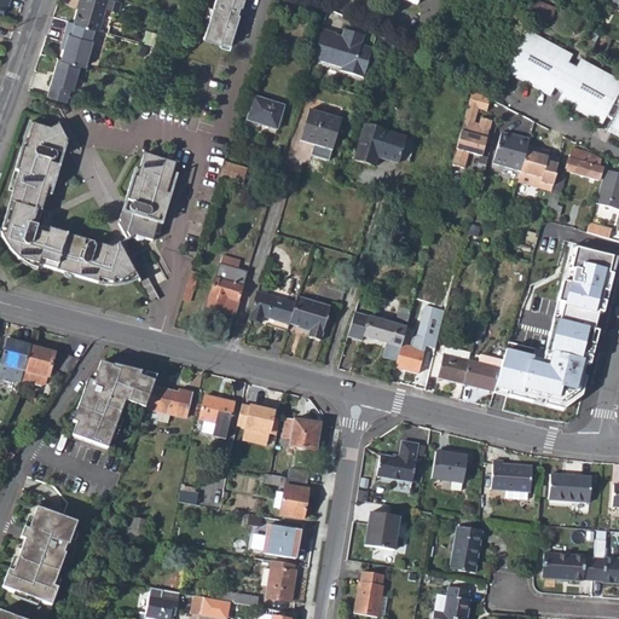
[(76,9),(71,24),(92,29),(97,30),(104,9),(116,12),(119,3),(110,0),(77,0),(77,1),(81,3),(79,9),(76,9)]
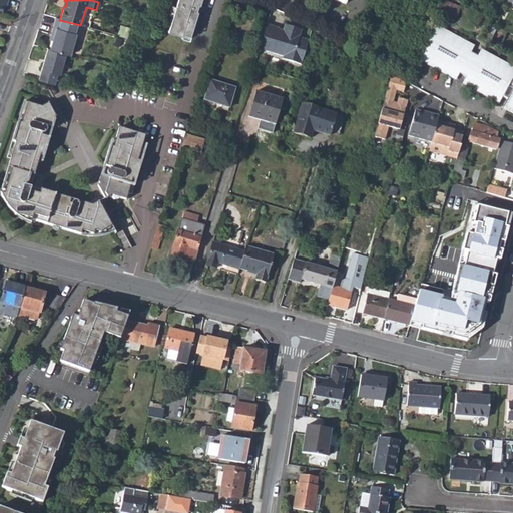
[(186,40),(195,12),(193,11),(195,5),(197,6),(198,0),(174,0),(165,32),(178,36),(178,38),(186,40)]
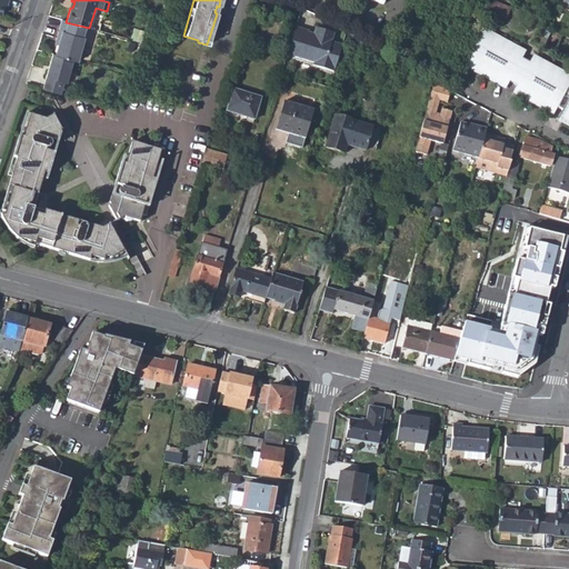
[(467,0),(463,8),(473,12),(478,0),(467,0)]
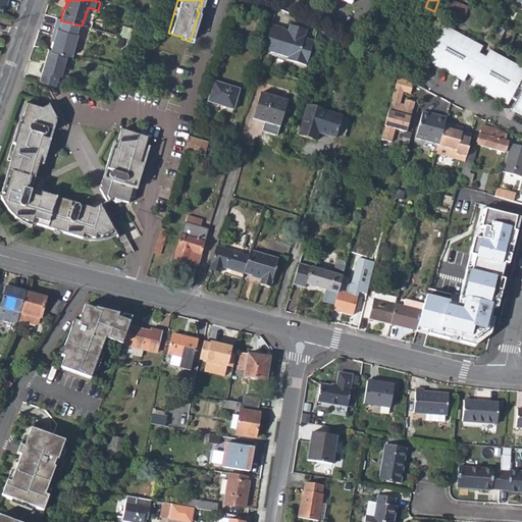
[(467,8),(452,2),(445,16),(461,22),(467,8)]
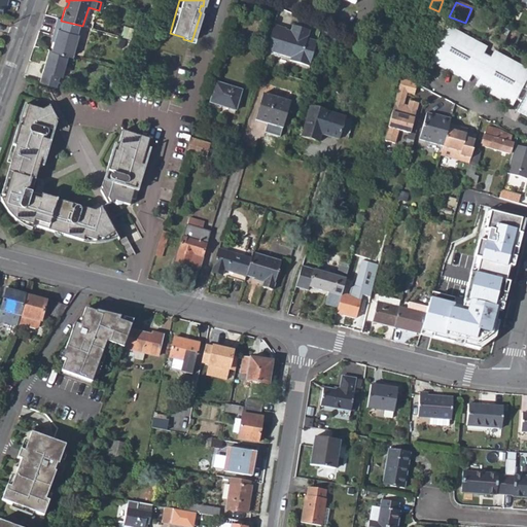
[(61,21),(57,19),(51,37),(55,38),(54,42),(50,51),(66,56),(71,57),(77,35),(76,34),(78,25),(61,21)]
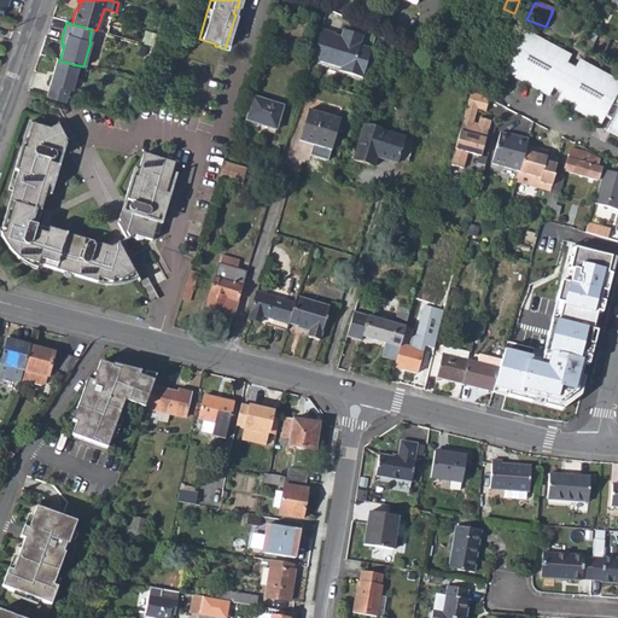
[(587,39),(594,41),(598,33),(590,29),(587,39)]
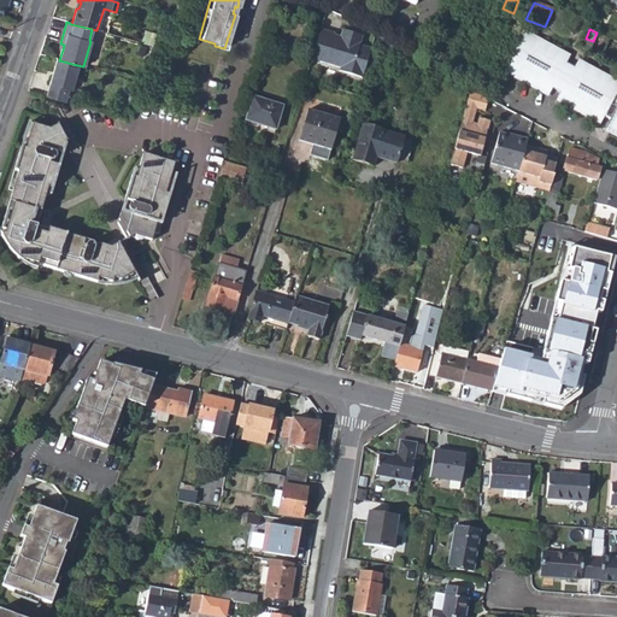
[(334,34),(319,30),(311,58),(318,60),(318,63),(339,69),(338,72),(360,80),(369,50),(358,47),(362,37),(341,31),(338,40),(333,39),(334,34)]
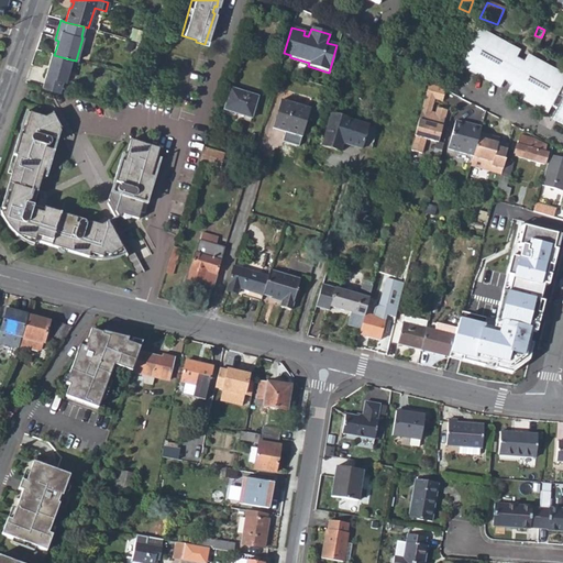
[(133,33),(131,41),(139,43),(141,35),(133,33)]
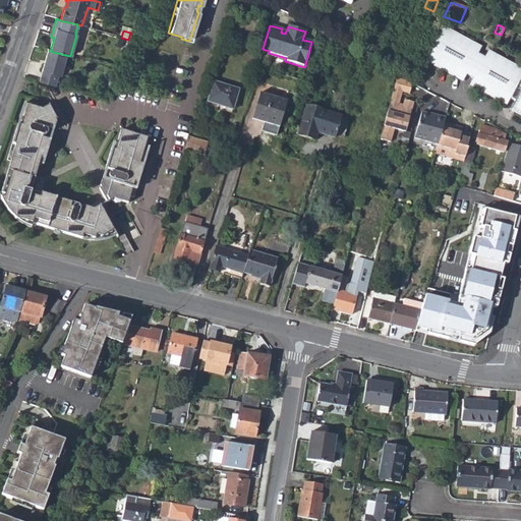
[(515,104),(510,113),(518,117),(520,118),(520,80),(520,79),(520,77),(509,71),(505,64),(501,67),(497,61),(491,63),(488,56),(481,59),(480,62),(475,59),(476,54),(472,47),(467,50),(462,42),(459,44),(455,37),(449,39),(445,32),(437,36),(425,61),(470,87),(505,106),(508,101),(515,104)]
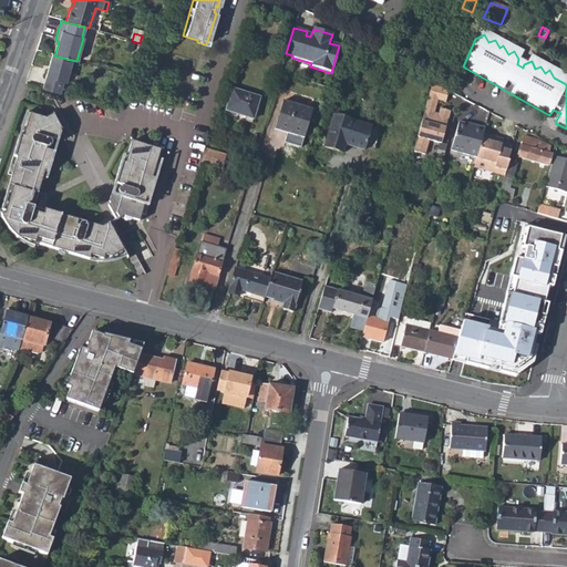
[(360,47),(362,41),(353,35),(351,42),(360,47)]
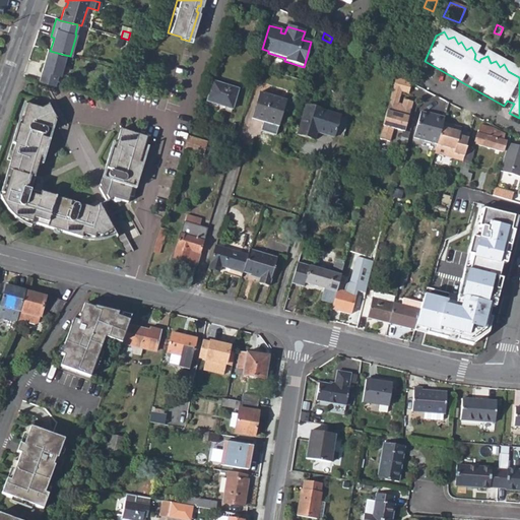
[(492,34),(489,41),(496,45),(499,38),(492,34)]
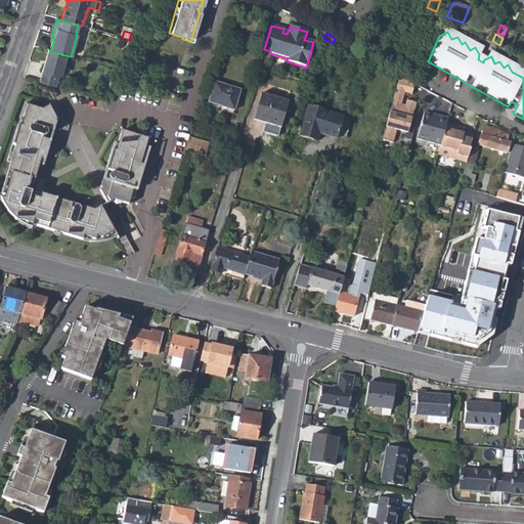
[(47,50),(38,81),(52,85),(55,75),(59,77),(66,55),(50,51),(47,50)]
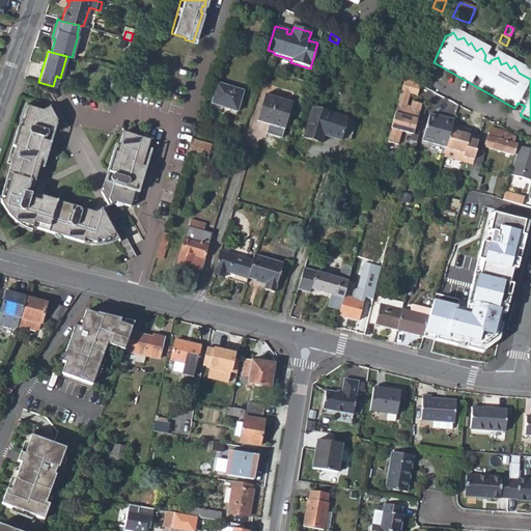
[(403,77),(386,142),(396,145),(400,132),(412,135),(420,105),(411,102),(409,109),(409,112),(403,111),(404,108),(408,95),(416,98),(419,85),(403,77)]
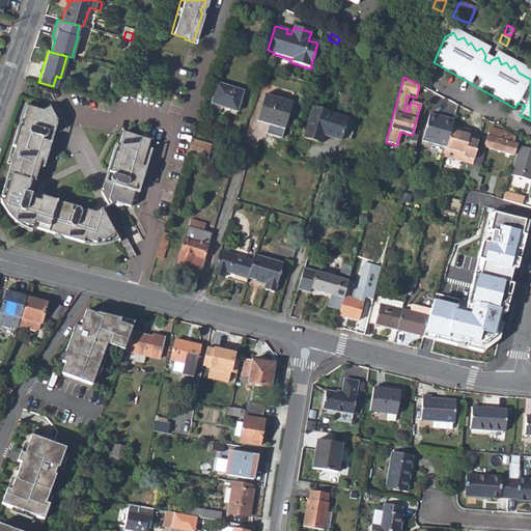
[(217,83),(211,104),(235,112),(242,91),(217,83)]
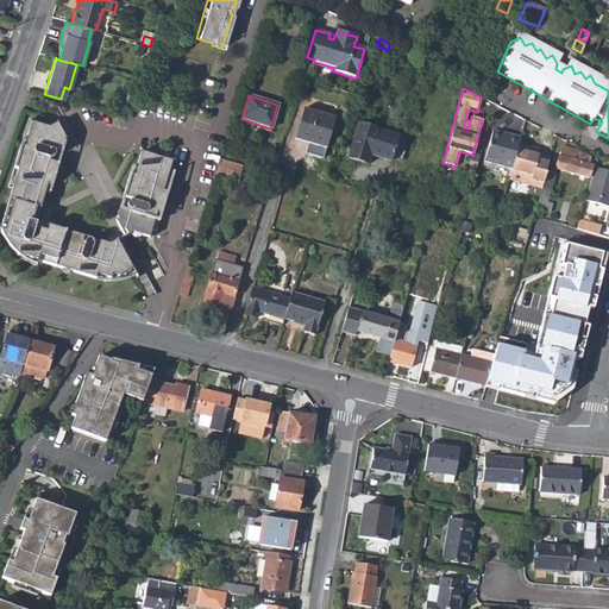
[(302,108),(295,136),(308,139),(307,144),(325,149),(334,118),(302,108)]
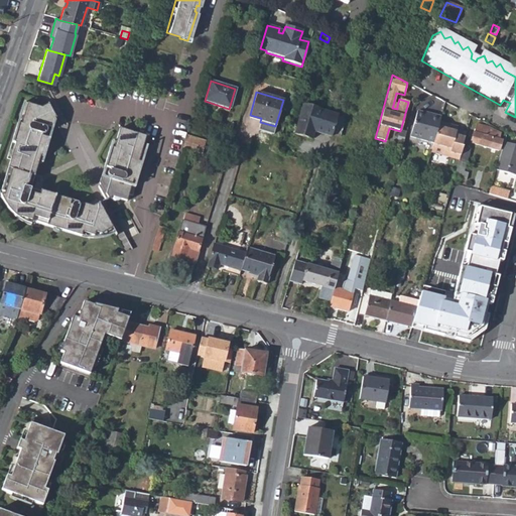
[(82,232),(94,236),(95,232),(100,234),(112,228),(98,203),(91,207),(86,210),(78,207),(77,205),(76,204),(74,202),(72,202),(70,203),(69,204),(67,204),(68,200),(30,188),(38,163),(41,163),(49,138),(40,135),(41,133),(44,133),(46,132),(47,130),(47,128),(45,126),(43,126),(45,119),(50,120),(56,117),(48,104),(40,108),(23,103),(7,159),(10,160),(0,195),(0,198),(3,204),(8,210),(13,215),(31,221),(62,231),(80,236),(82,232)]
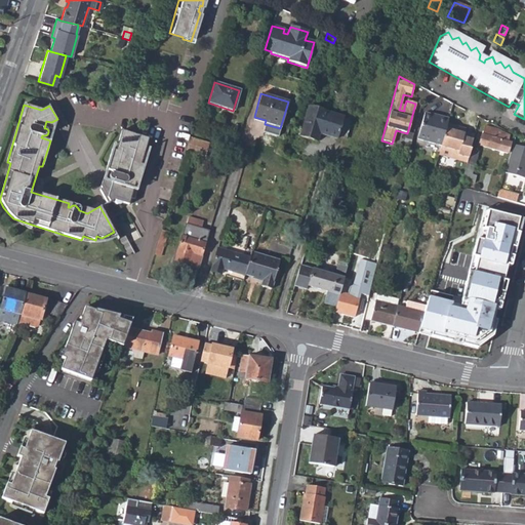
[(308,108),(299,136),(316,142),(318,134),(335,139),(336,137),(341,119),(342,118),(308,108)]
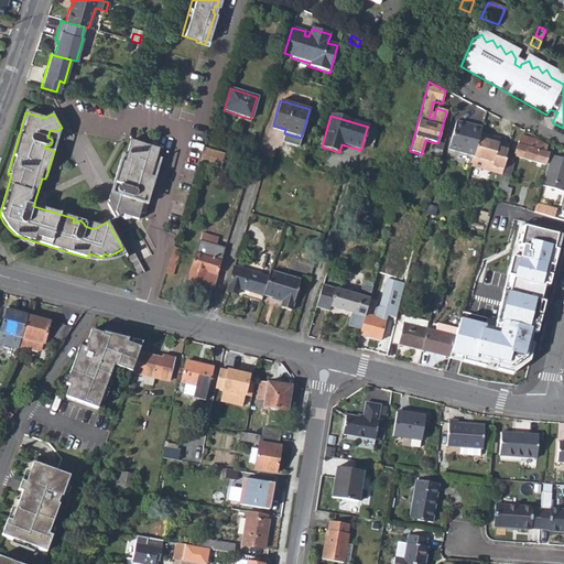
[(464,125),(455,122),(447,150),(473,158),(479,134),(481,128),(469,125),(469,127),(465,126),(464,125)]
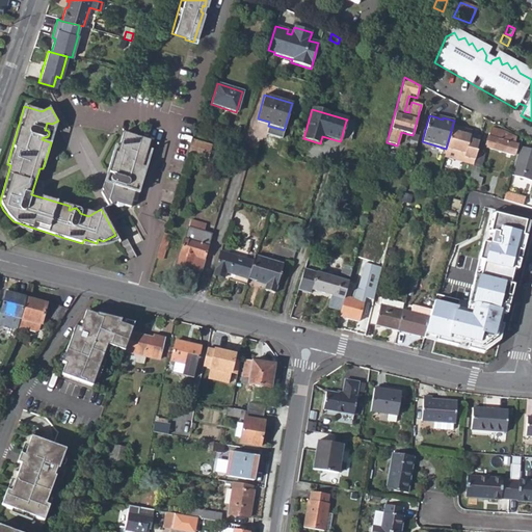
[(346,121),(341,139),(349,141),(354,123),(346,121)]
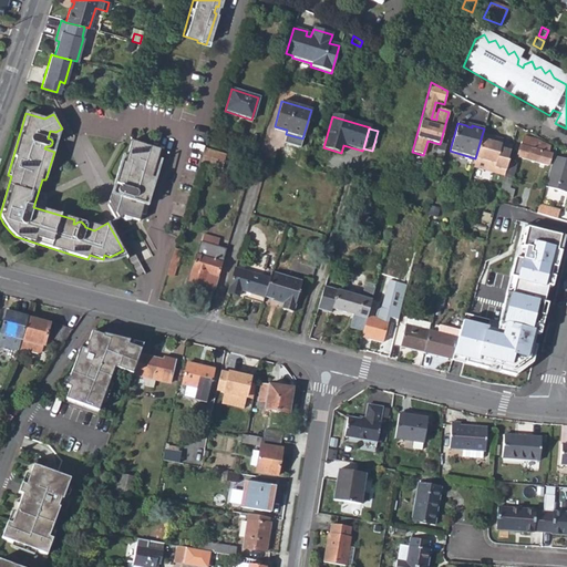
[(482,135),(475,158),(473,167),(486,171),(488,163),(495,164),(494,168),(505,172),(507,162),(509,152),(500,148),(502,141),(482,135)]
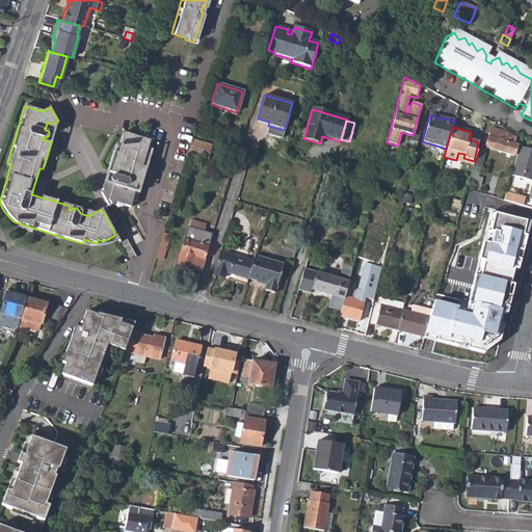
[(488,136),(485,147),(513,155),(516,144),(514,143),(516,137),(503,132),(491,128),(488,136)]
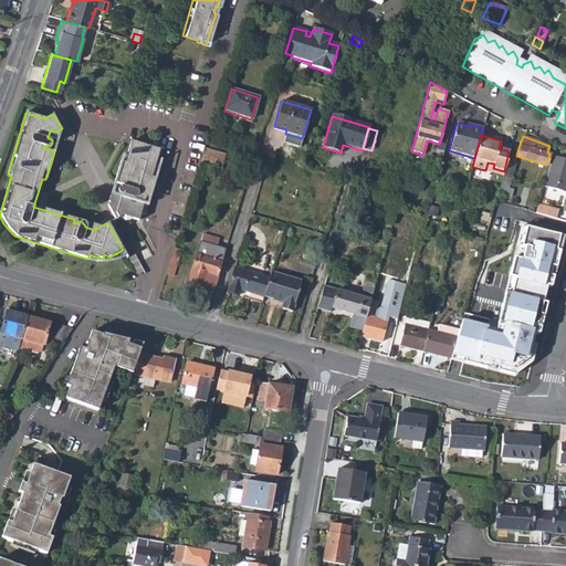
[(114,200),(106,203),(115,220),(121,217),(136,221),(139,213),(143,215),(146,206),(160,160),(156,158),(159,149),(130,140),(125,156),(122,155),(114,180),(125,184),(124,187),(122,187),(121,188),(118,190),(118,192),(119,194),(122,196),(119,201),(114,200)]
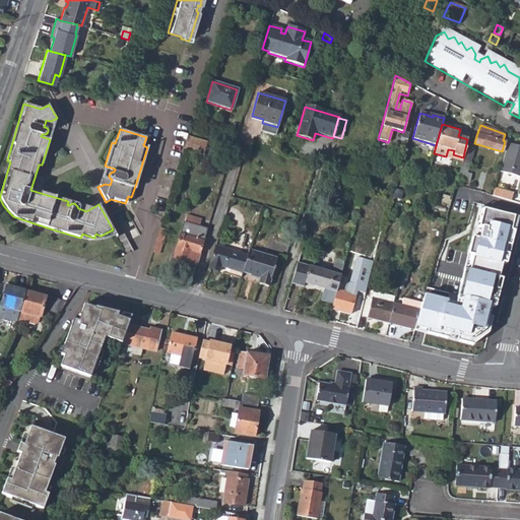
[(206,140),(188,135),(184,149),(201,154),(206,140)]
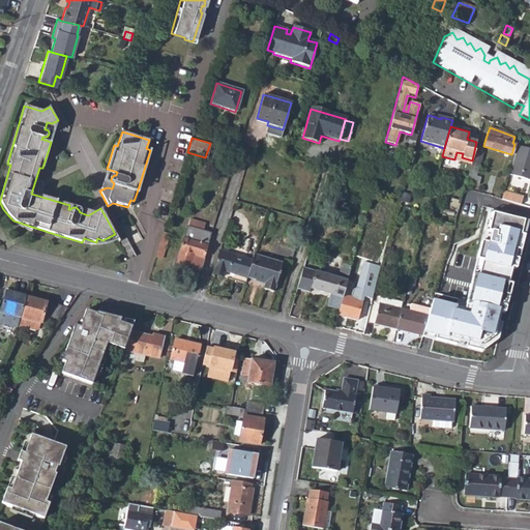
[(529,179),(529,150),(518,146),(508,175),(529,182),(529,179)]
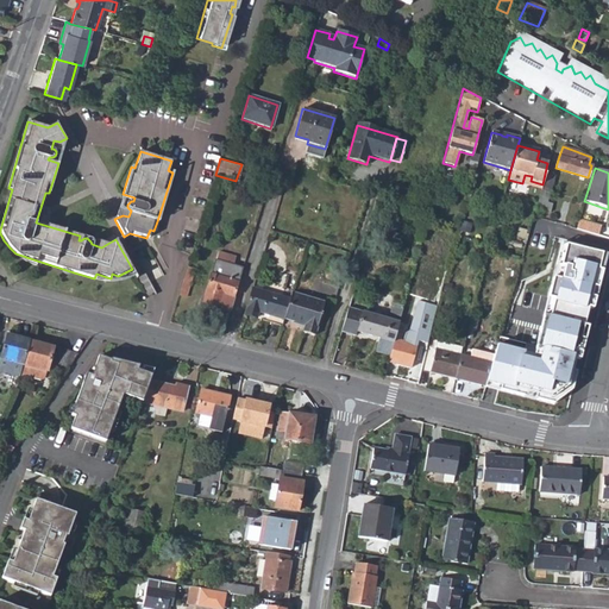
[(554,176),(545,174),(542,184),(540,190),(550,193),(554,176)]
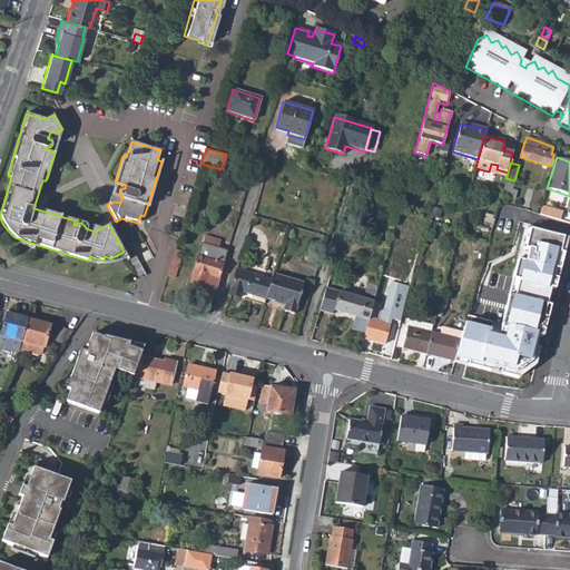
[(501,196),(512,198),(514,192),(512,190),(513,186),(504,184),(501,196)]
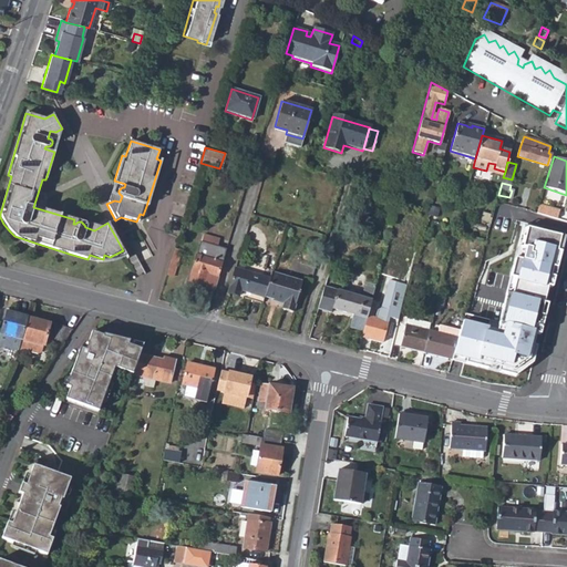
[(400,197),(382,191),(381,199),(398,205),(400,197)]
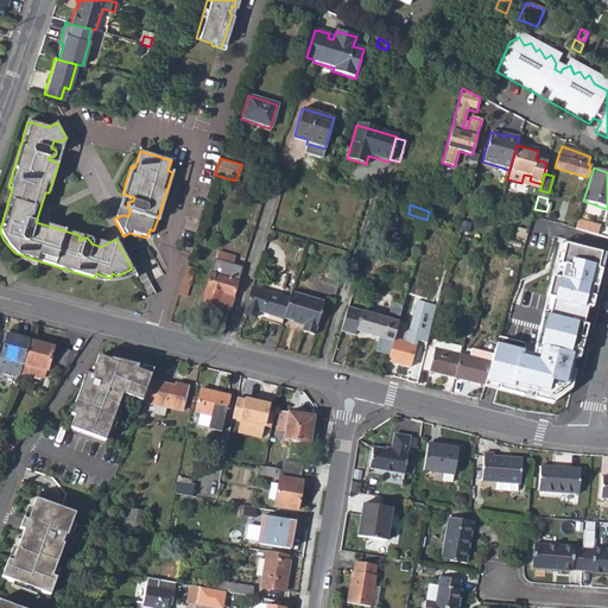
[(599,226),(578,219),(575,229),(596,235),(599,226)]
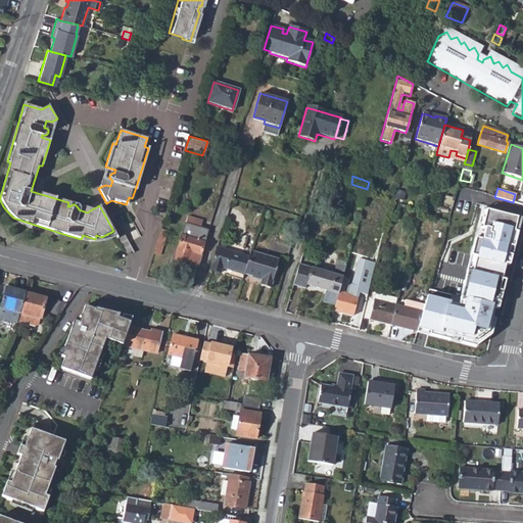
[(483,209),(469,271),(502,278),(506,265),(510,266),(521,218),(483,209)]
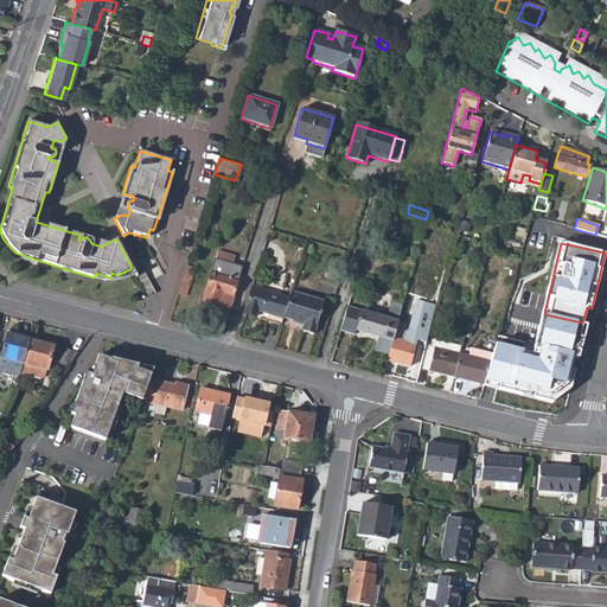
[(30,262),(36,264),(37,260),(16,253),(19,257),(24,260),(30,262)]
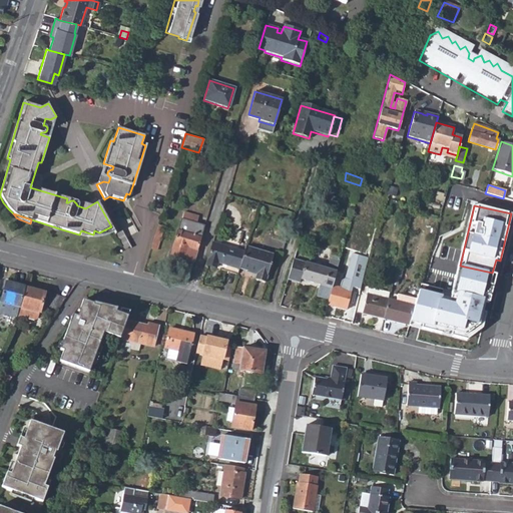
[(169,255),(192,263),(203,226),(180,219),(169,255)]
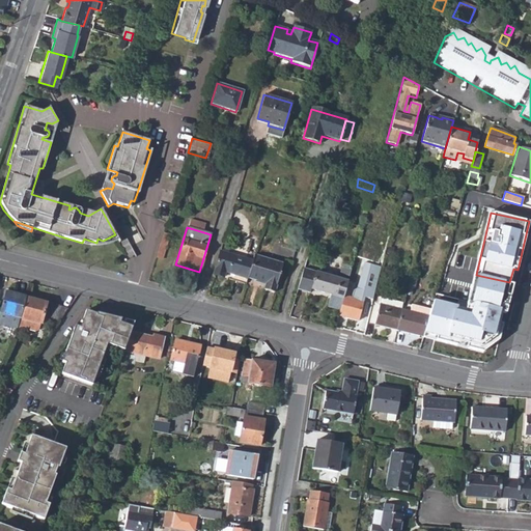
[(169,234),(163,232),(156,257),(162,259),(169,234)]
